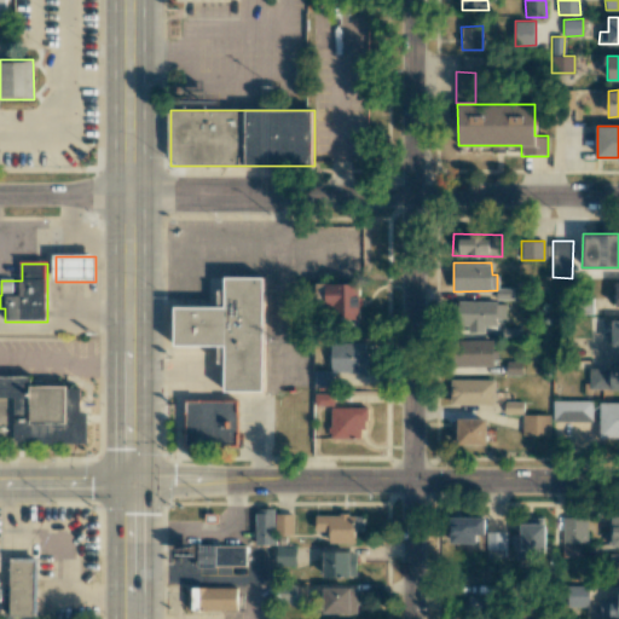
[(265,282),(215,282),(215,316),(167,316),(167,357),(218,357),(219,403),(266,403),(265,282)]
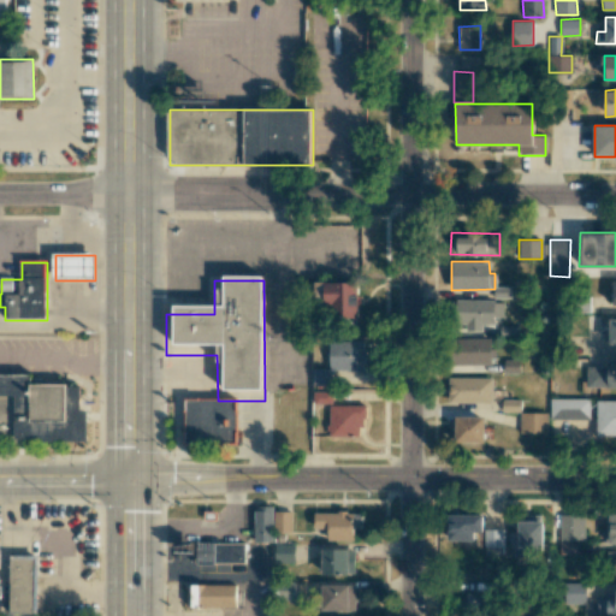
[(315,283),(315,300),(330,300),(330,327),(359,326),(357,282),(315,283)]
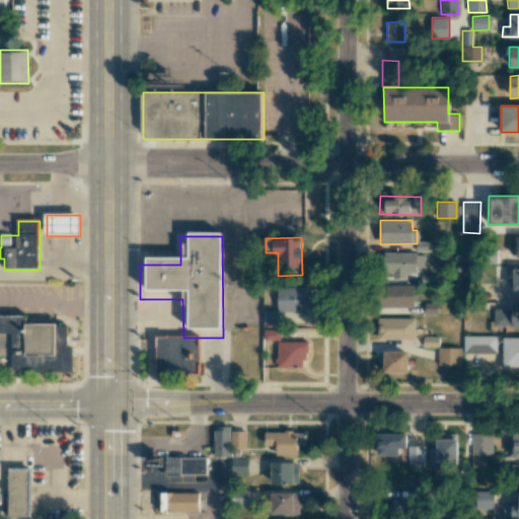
[(425,268),(424,252),(382,253),(383,277),(406,276),(406,274),(417,273),(417,268),(425,268)]
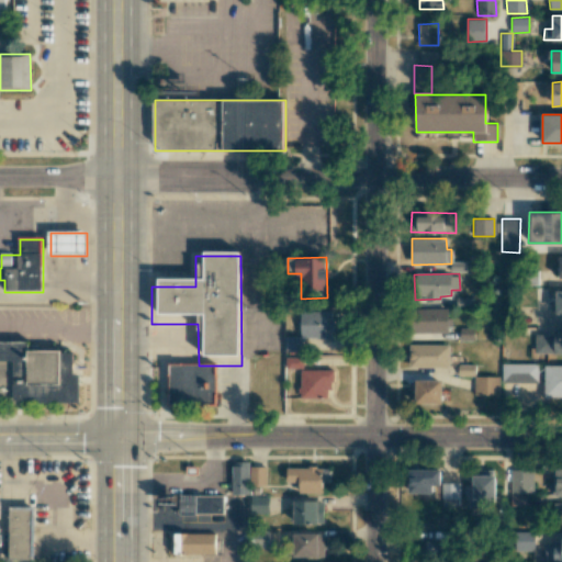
[(414,333),(448,334),(449,308),(415,308),(414,333)]
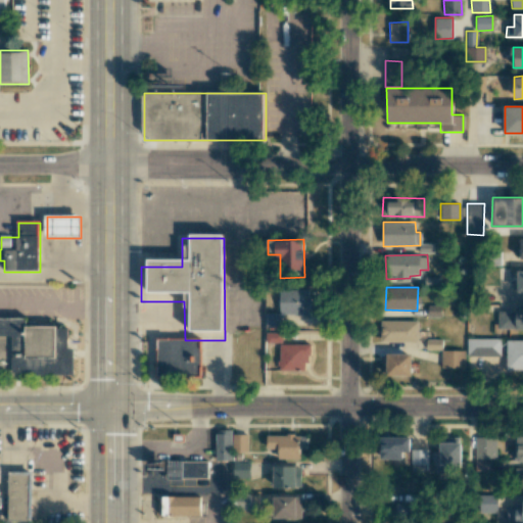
[(266,326),(282,326),(282,315),(308,315),(308,289),(280,289),(279,313),(266,313),(266,326)]
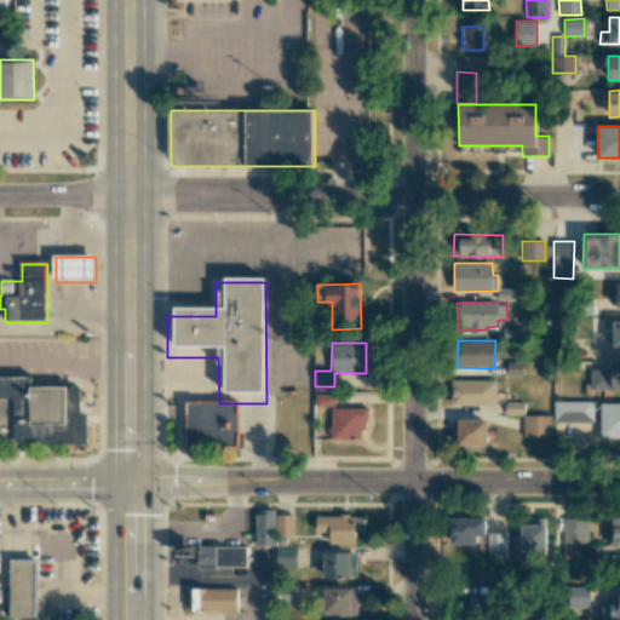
[(523,374),(523,362),(507,362),(507,374),(523,374)]
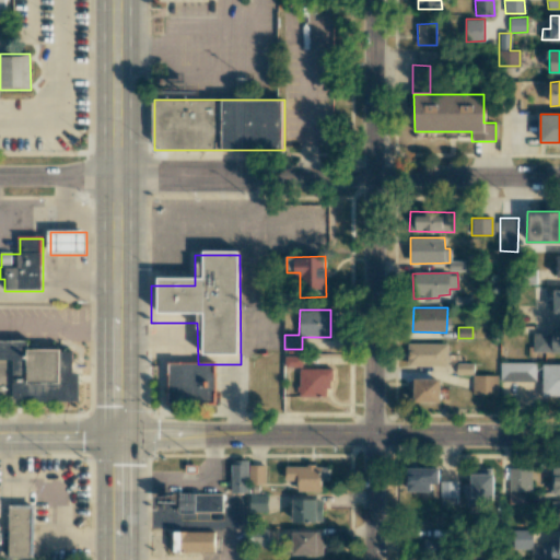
[(559,352),(559,330),(533,331),(534,353),(559,352)]
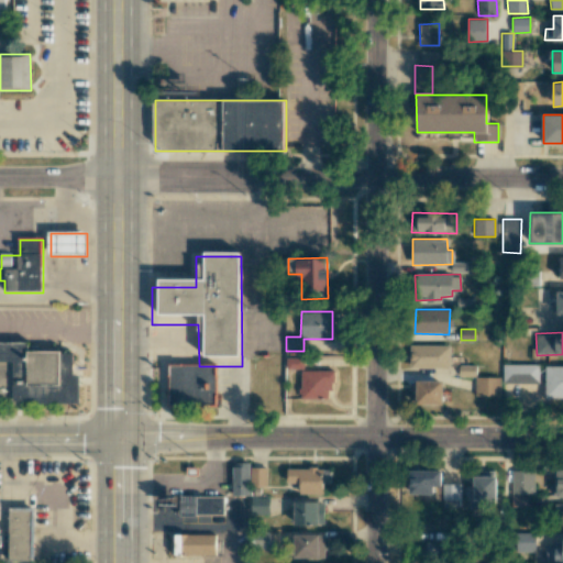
[(0,340),(30,340),(30,352),(74,352),(74,374),(81,374),(81,404),(0,404),(0,340)]
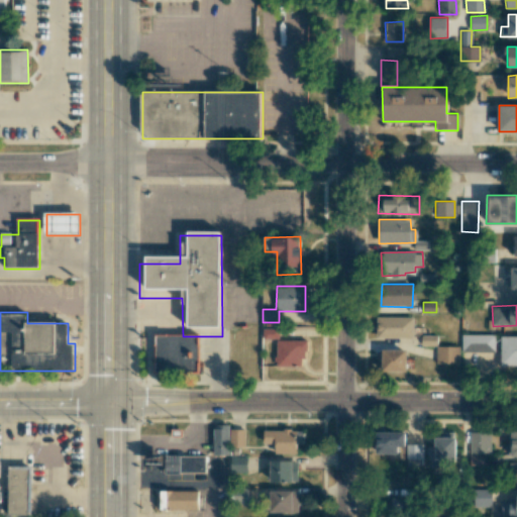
[(413,338),(413,317),(376,316),(376,337),(413,338)]
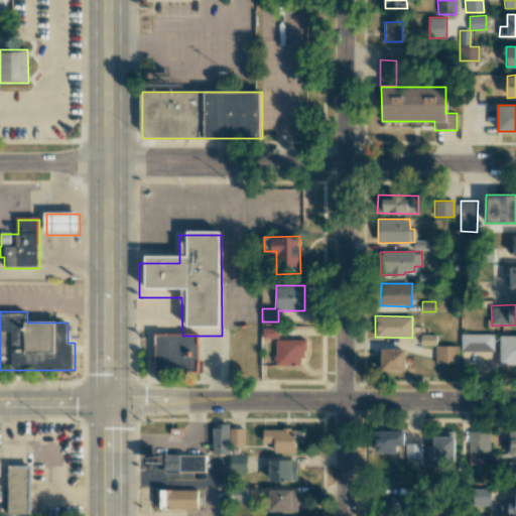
[(461,352),(494,351),(494,334),(461,334),(461,352)]
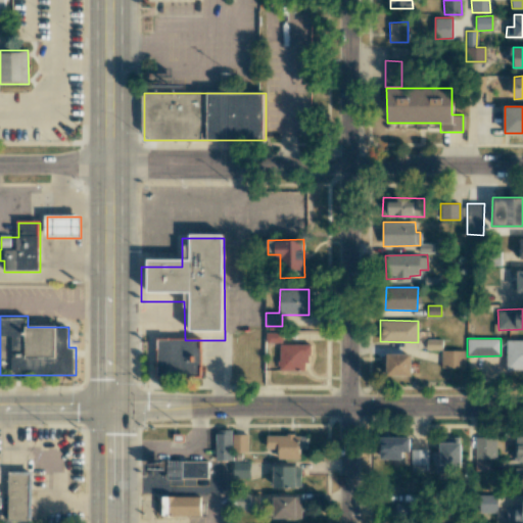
[(201,339),(185,340),(159,339),(159,379),(201,379),(201,339)]
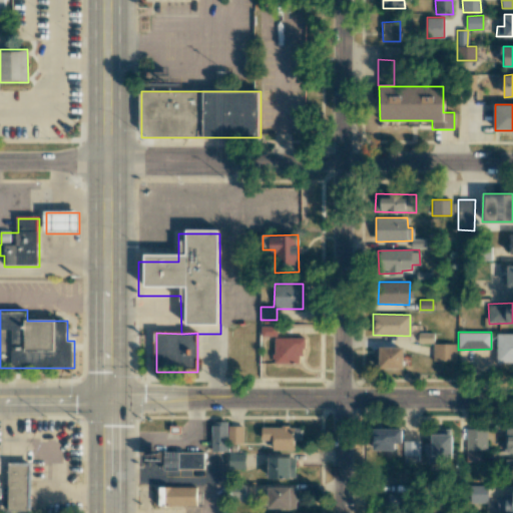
[(418,343),(433,343),(434,333),(419,333),(418,343)]
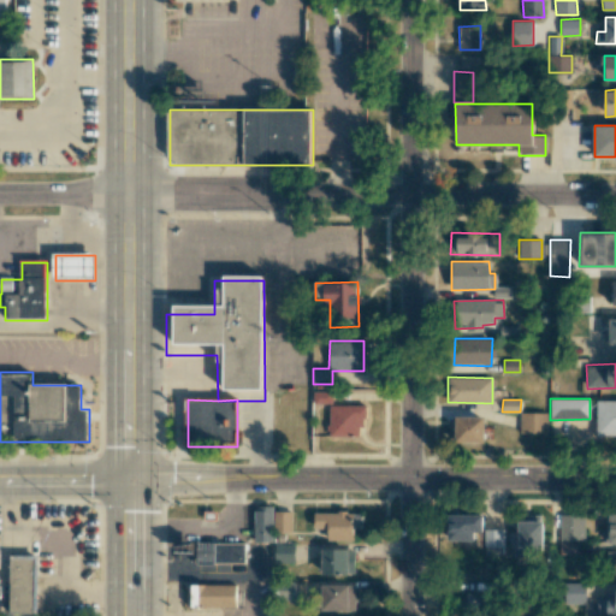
[(615,400),(597,400),(596,436),(615,434),(615,400)]
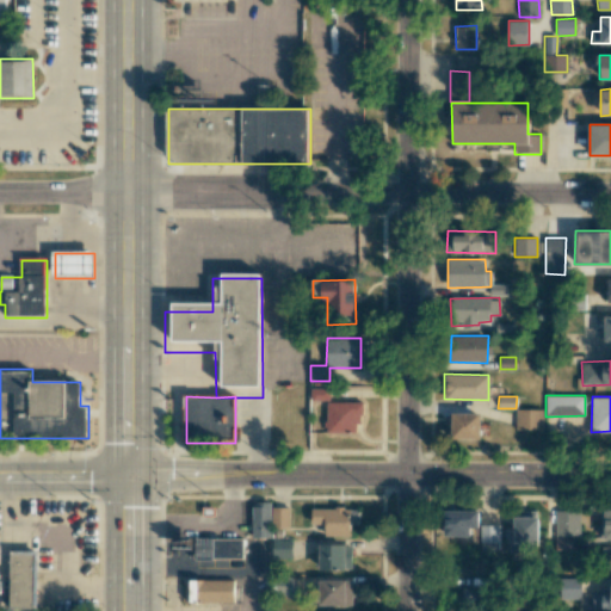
[(360,401),(327,402),(327,432),(360,431),(360,401)]
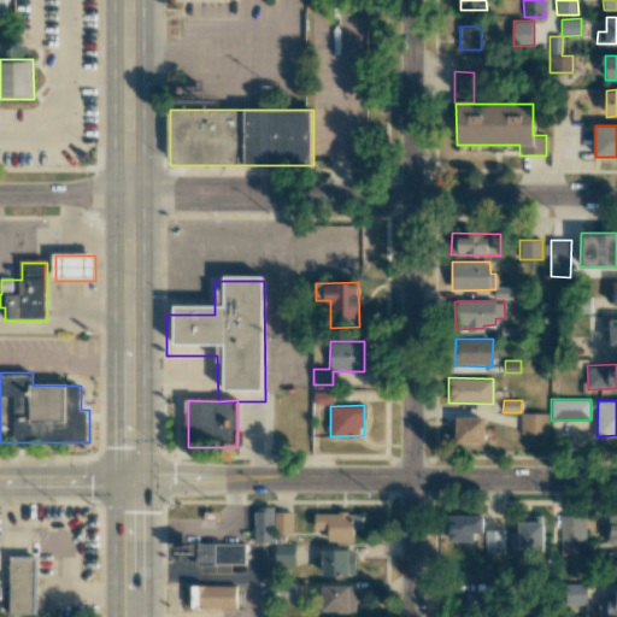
[(548,413),(521,413),(521,434),(548,435),(548,413)]
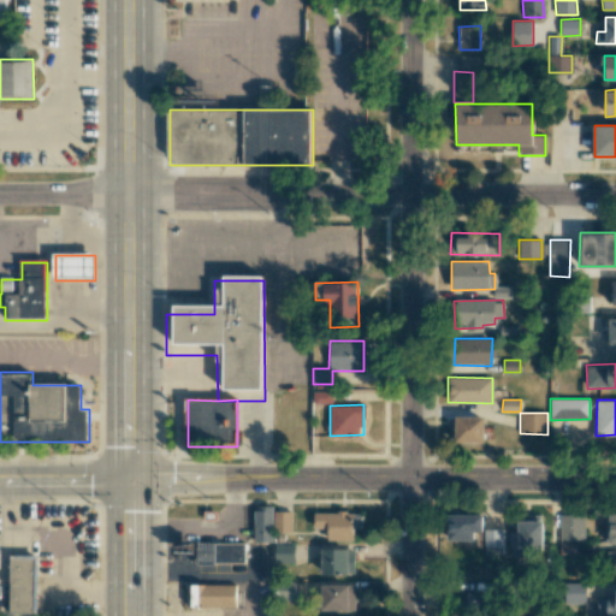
[(485,443),(485,416),(449,416),(449,443),(485,443)]
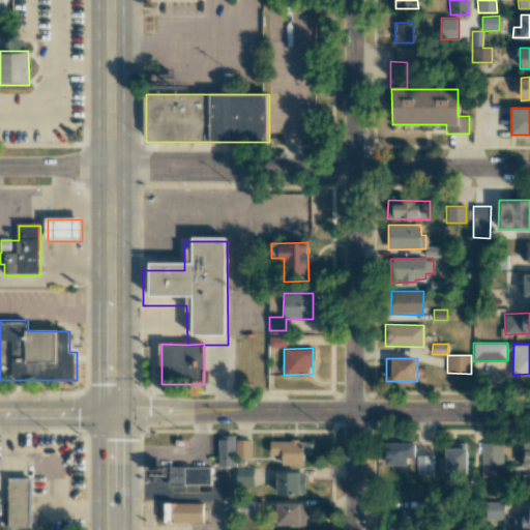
[(218,466),(234,466),(234,436),(218,436),(218,466)]
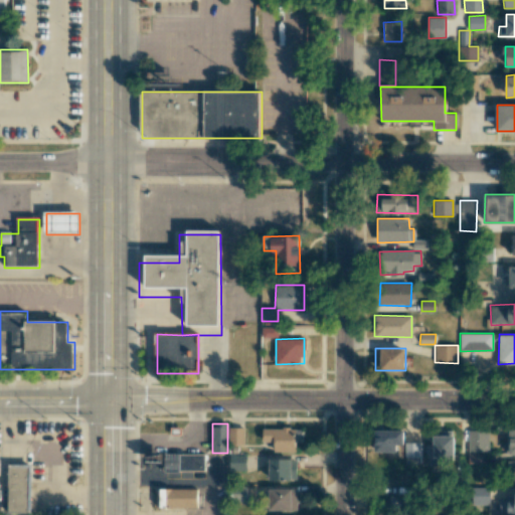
[(243,445),(244,427),(229,426),(228,444),(243,445)]
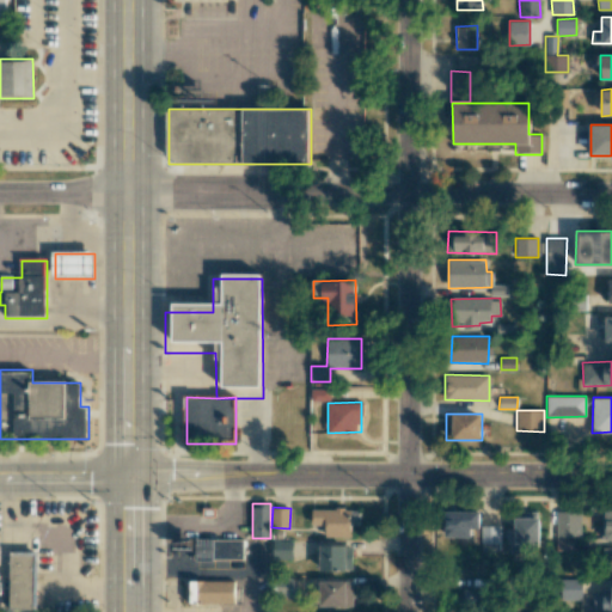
[(350,537),(352,509),(312,508),(312,525),(325,525),(325,537),(350,537)]
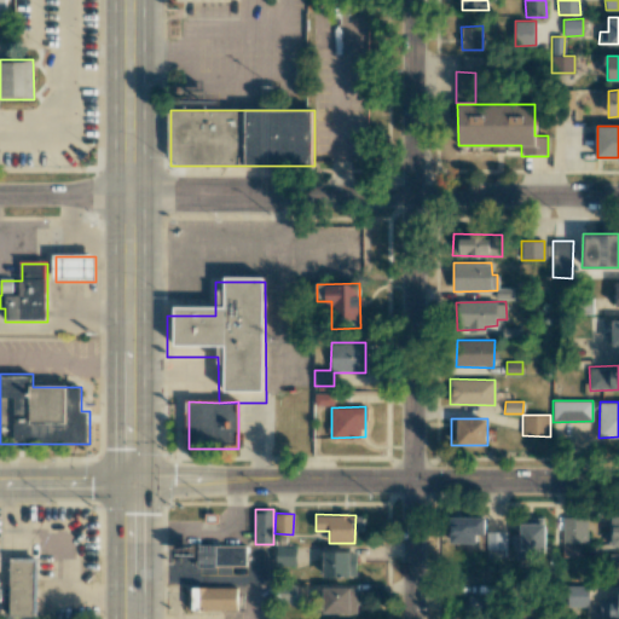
[(485,518),(451,518),(450,543),(476,543),(476,534),(485,534),(485,518)]
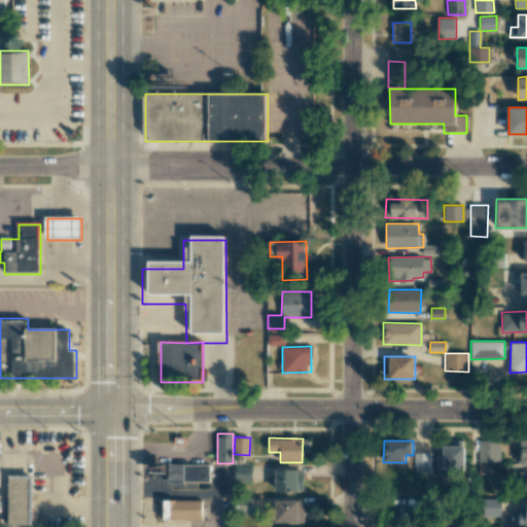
[(499,462),(500,441),(479,441),(479,462),(499,462)]
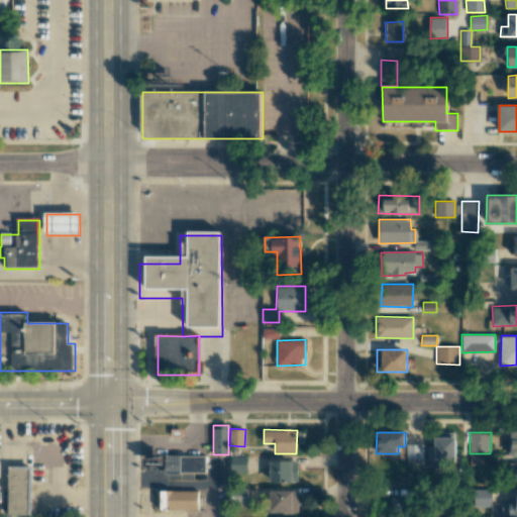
[(454,433),(433,433),(434,466),(455,464),(454,433)]
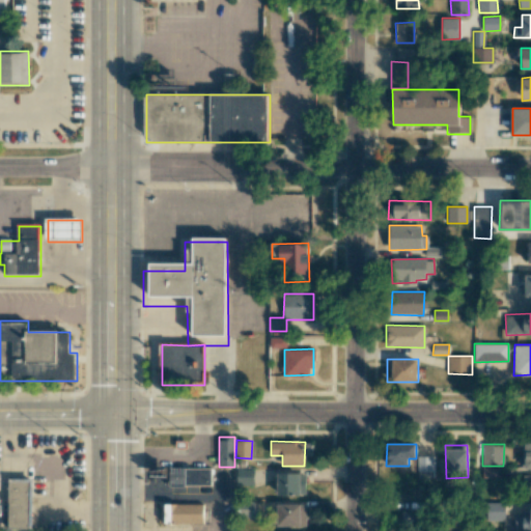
[(434,456),(418,456),(418,477),(434,477),(434,456)]
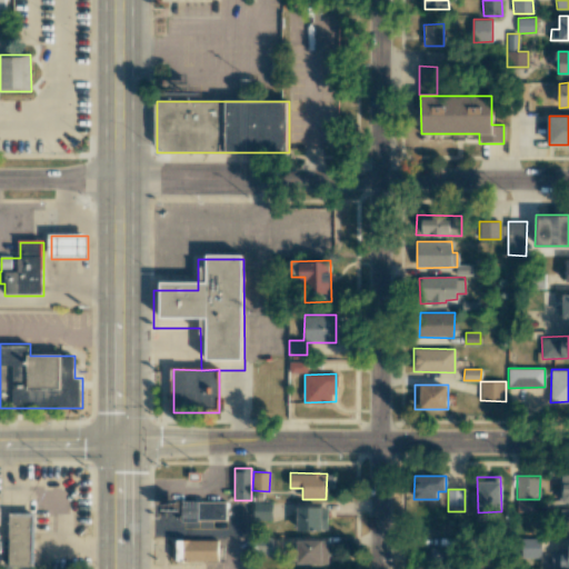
[(536,512),(536,500),(516,501),(516,512),(536,512)]
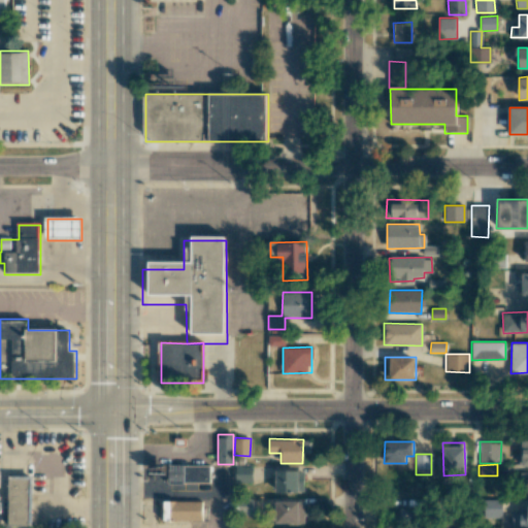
[(210,465),(171,465),(172,483),(210,483),(210,465)]
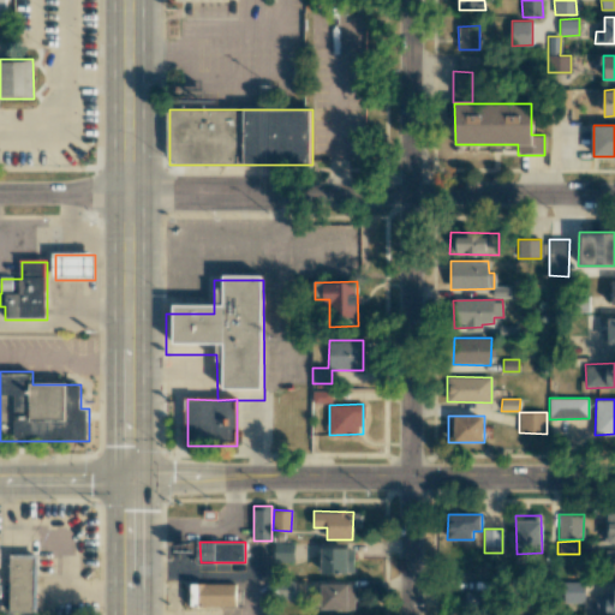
[(321,573),(354,574),(354,549),(321,548),(321,573)]
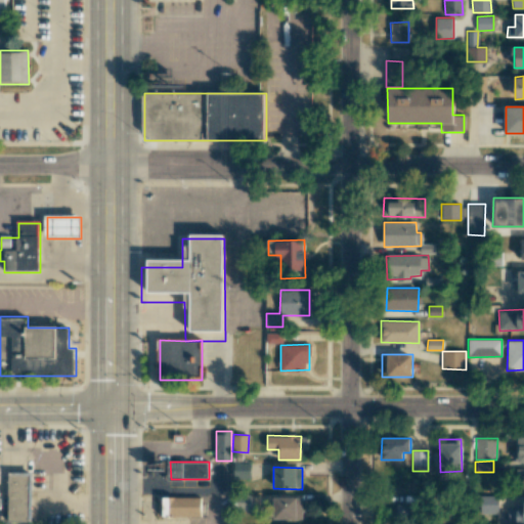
[(33,472),(9,473),(10,520),(34,520),(33,472)]
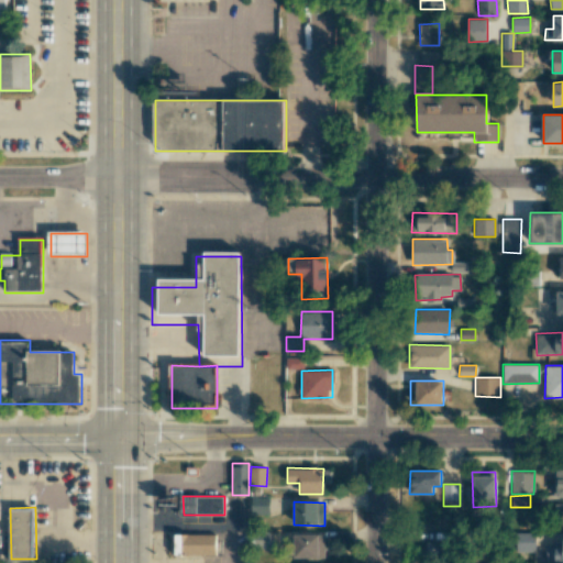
[(536,533),(514,532),(512,551),(536,552),(536,533)]
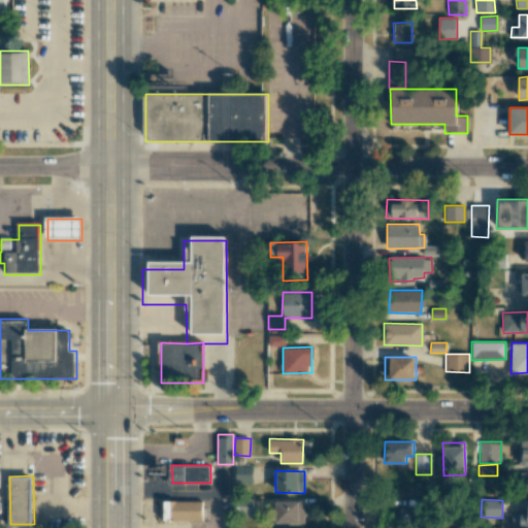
[(195,501),(165,501),(166,520),(195,520),(195,501)]
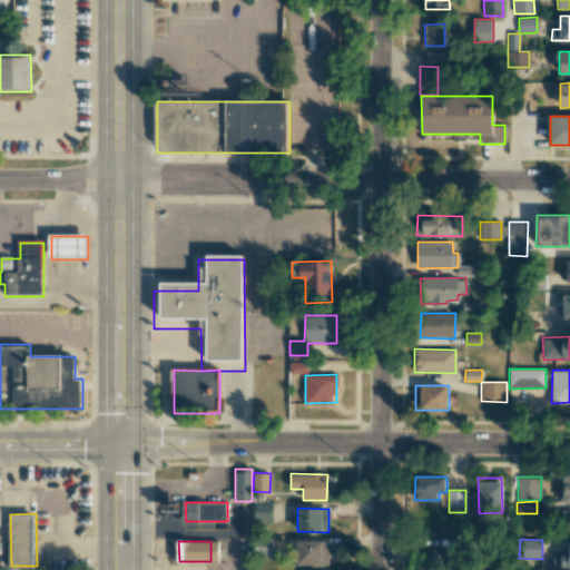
[(328,541),(297,541),(297,564),(330,564),(328,541)]
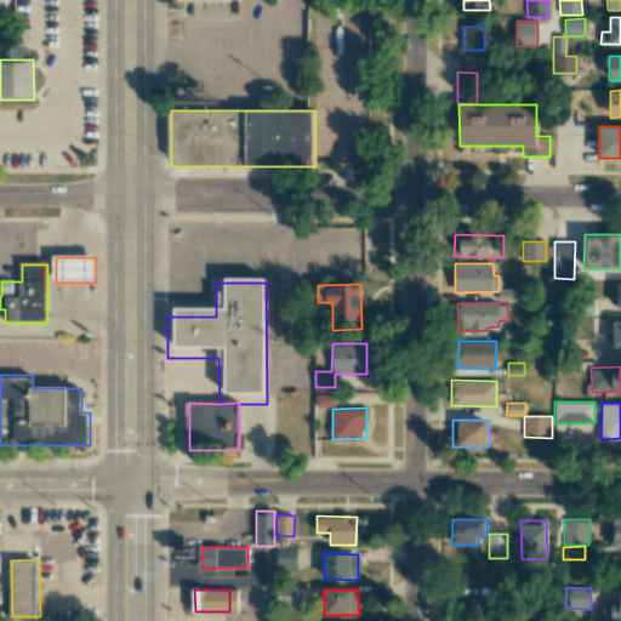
[(620,594),(611,596),(611,603),(603,603),(602,620),(620,620),(620,594)]
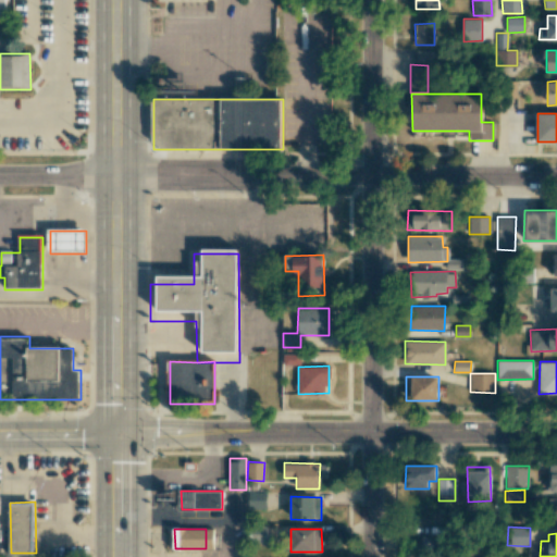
[(440,556),(440,536),(417,536),(417,556),(440,556)]
